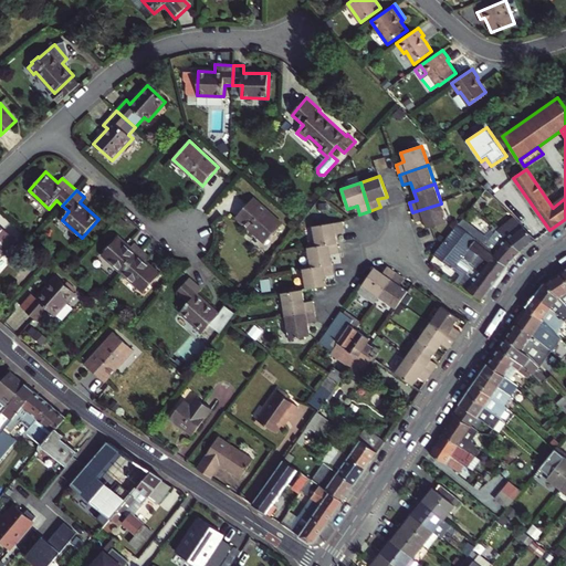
[(480,197),(473,205),(481,210),(488,201),(480,197)]
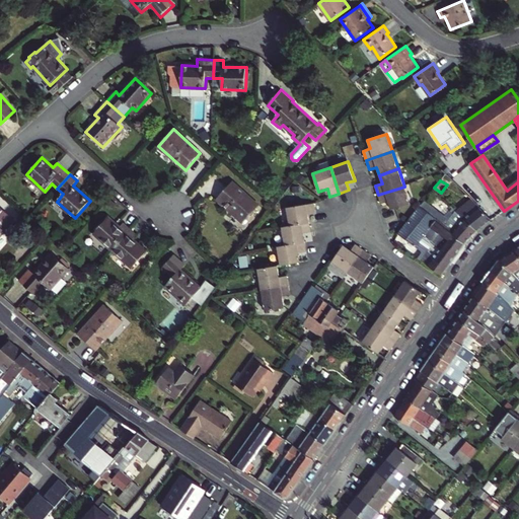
[(243,223),(258,206),(231,181),(217,199),(243,223)]
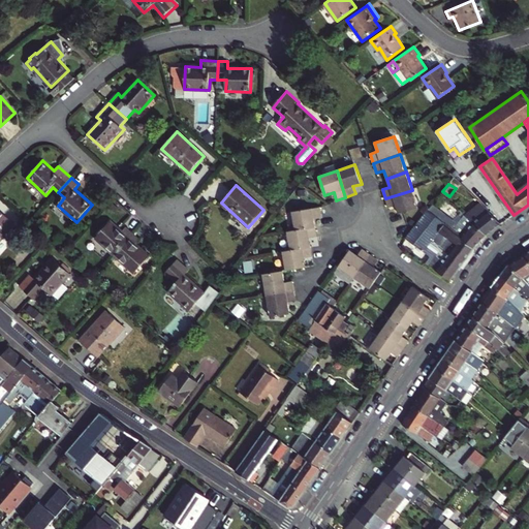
[(412,190),(385,198),(389,208),(396,206),(399,214),(418,208),(412,190)]
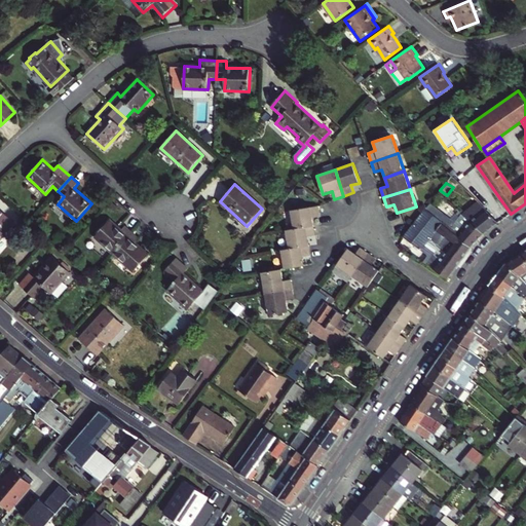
[(498,223),(480,203),(467,219),(485,233),(498,223)]
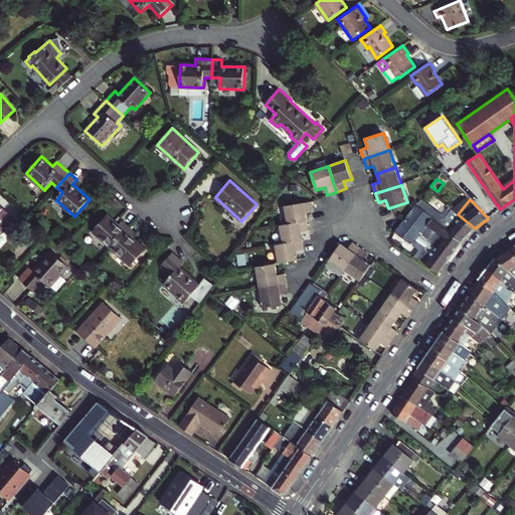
[(306,212),(314,211),(312,201),(286,205),(288,223),(308,220),(306,212)]
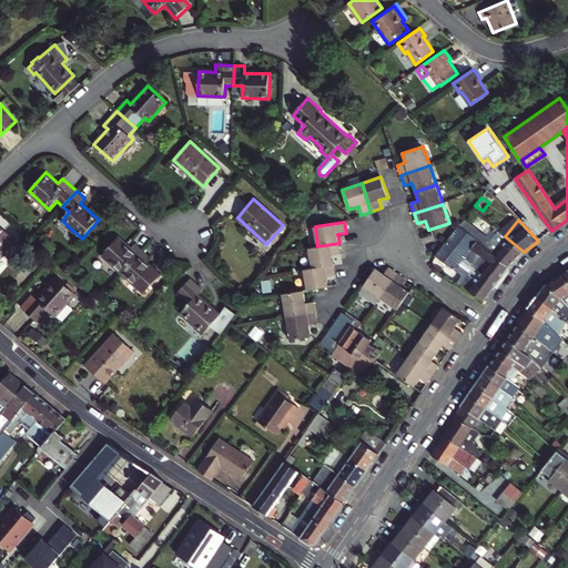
[(485,302),(509,267),(494,252),(480,242),(460,226),(437,257),(463,276),(458,282),(485,302)]
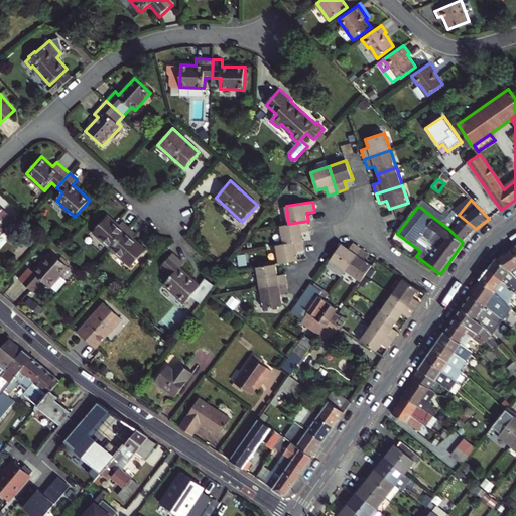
[(111,249),(130,228),(123,222),(120,226),(108,215),(93,232),(111,249)]
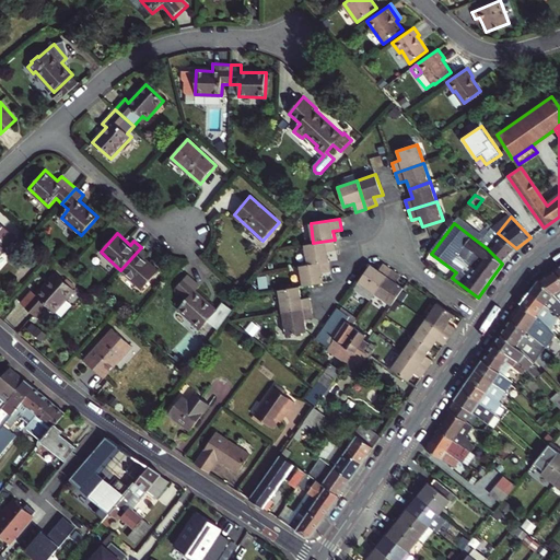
[(474,238),(487,248),(502,264),(516,248),(498,233),(490,244),(477,234),(474,238)]
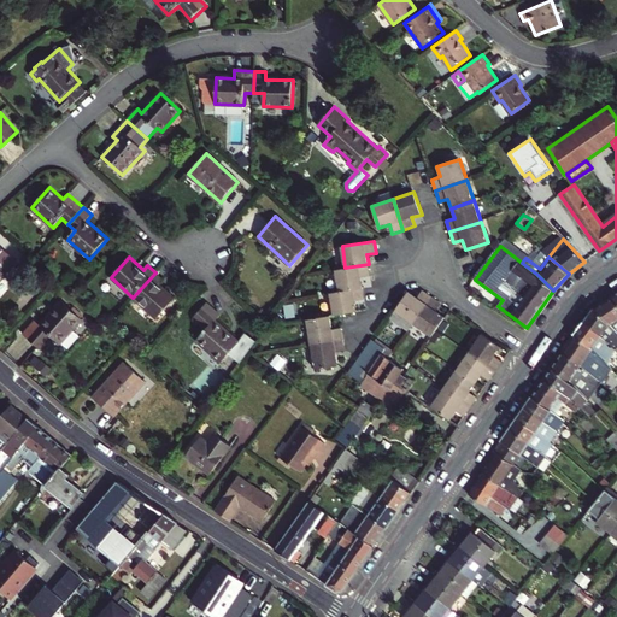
[(362,277),(370,276),(369,264),(345,268),(336,270),(340,292),(363,288),(362,277)]
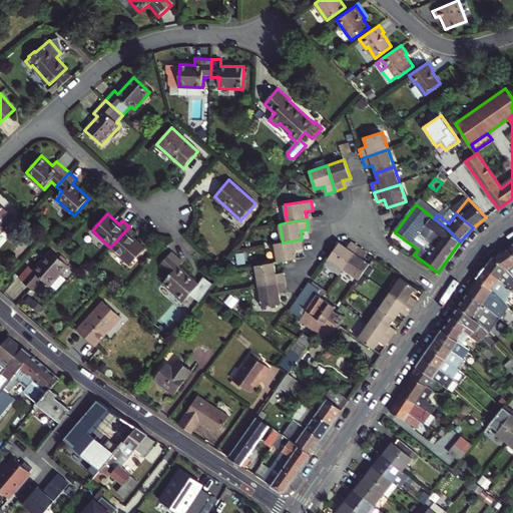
[(129,226),(110,247),(130,266),(145,247),(132,236),(136,232),(129,226)]
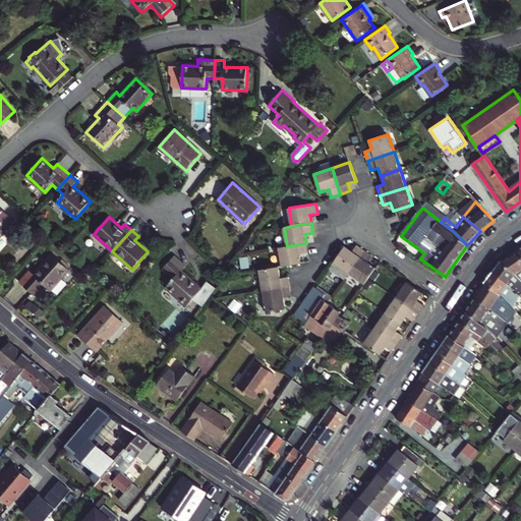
[(282,266),(287,266),(301,263),(300,253),(307,253),(306,243),(287,246),(279,247),(282,266)]
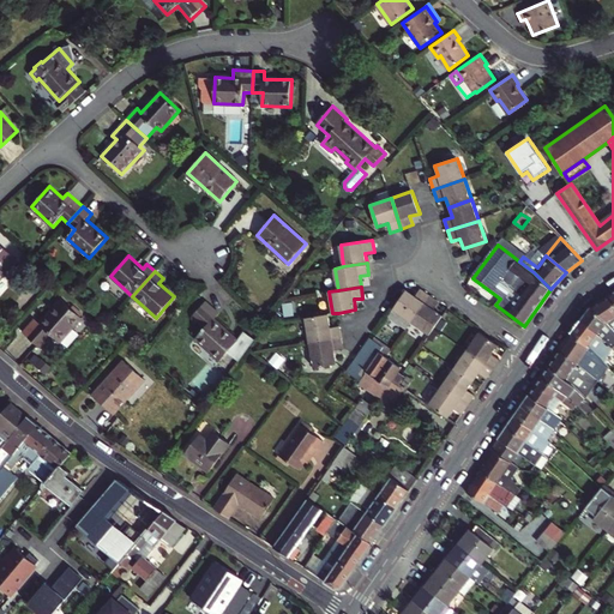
[(411,321),(431,295),(421,289),(415,296),(408,290),(389,315),(407,329),(411,321)]
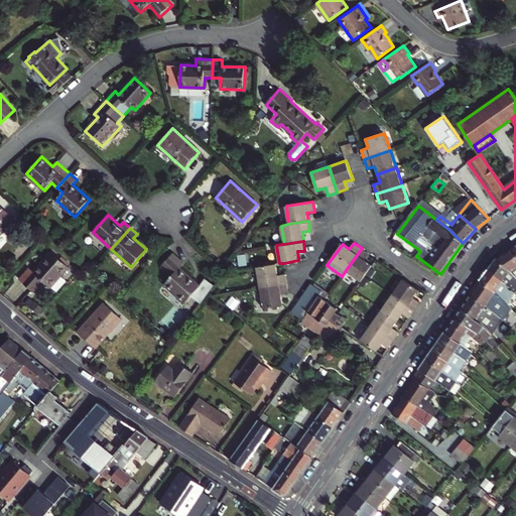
[(370,254),(362,248),(346,270),(362,281),(366,275),(373,265),(366,260),(370,254)]
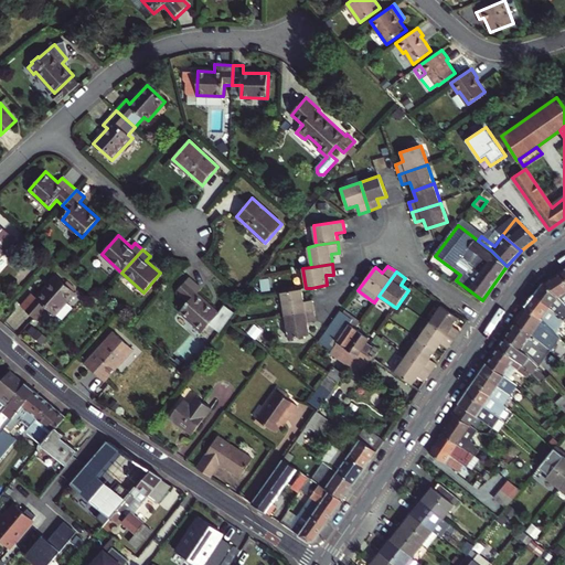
[(544,283),(564,304),(564,277),(561,272),(544,283)]
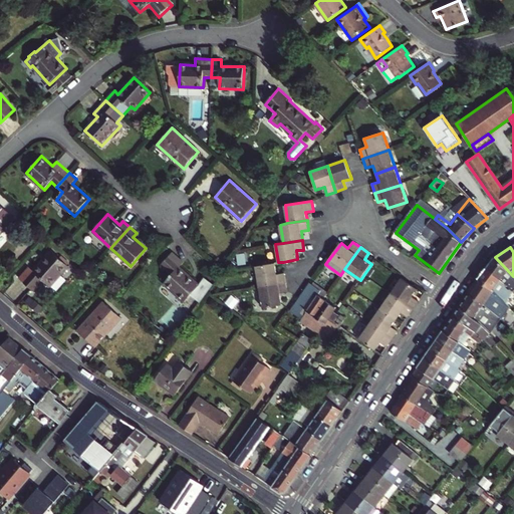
[(29,266),(19,278),(34,292),(44,281),(50,287),(69,266),(51,251),(34,271),(29,266)]
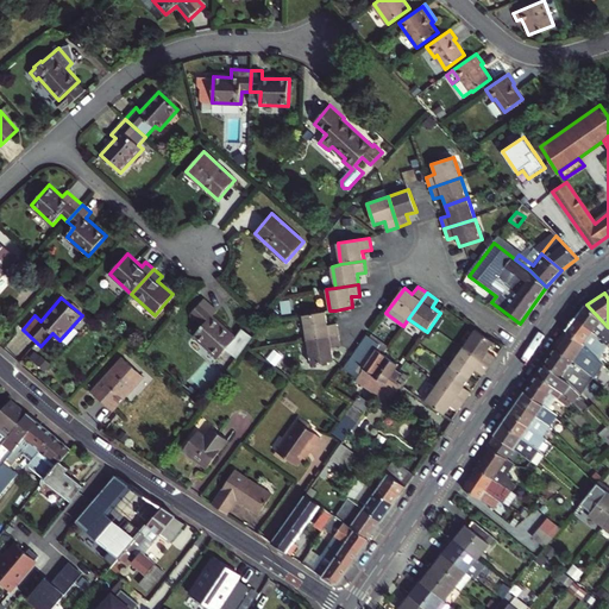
[(218,311),(205,299),(192,314),(203,325),(194,336),(219,358),(238,337),(213,316),(218,311)]
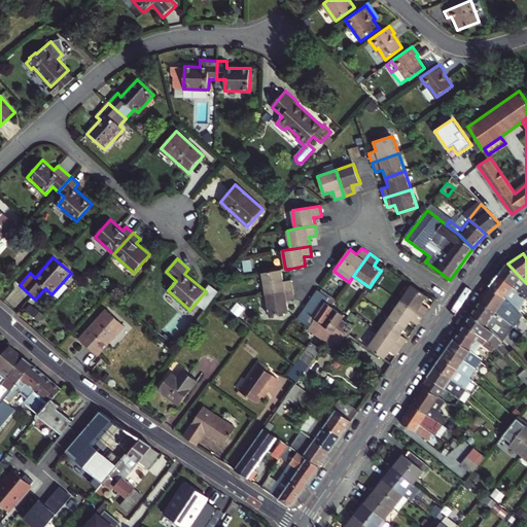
[(506,264),(499,275),(526,300),(526,297),(526,283),(507,264),(506,264)]
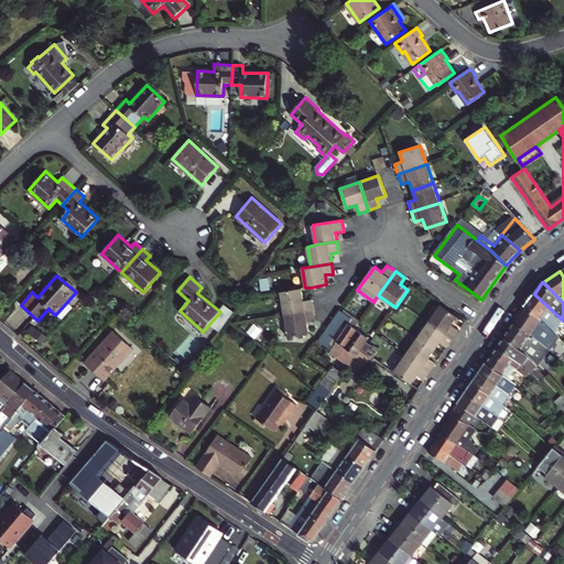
[(281,292),(284,314),(314,310),(312,300),(304,301),(302,289),(281,292)]
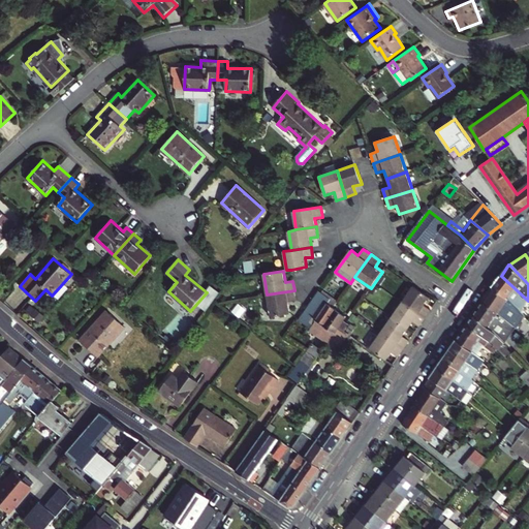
[(501,276),(493,287),(515,305),(520,310),(528,301),(501,276)]
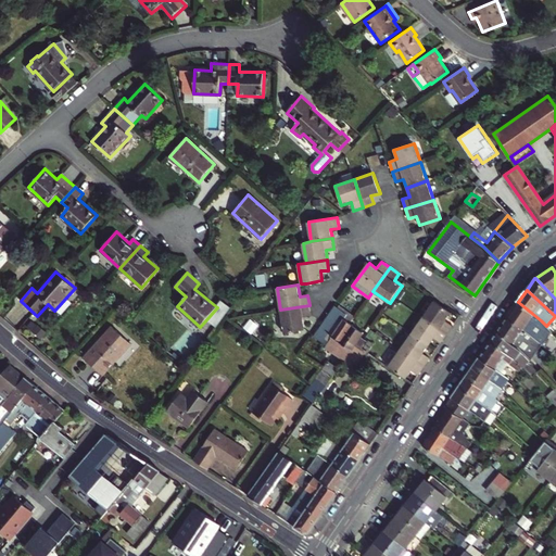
[(434,301),(424,317),(447,333),(453,325),(446,320),(452,313),(434,301)]
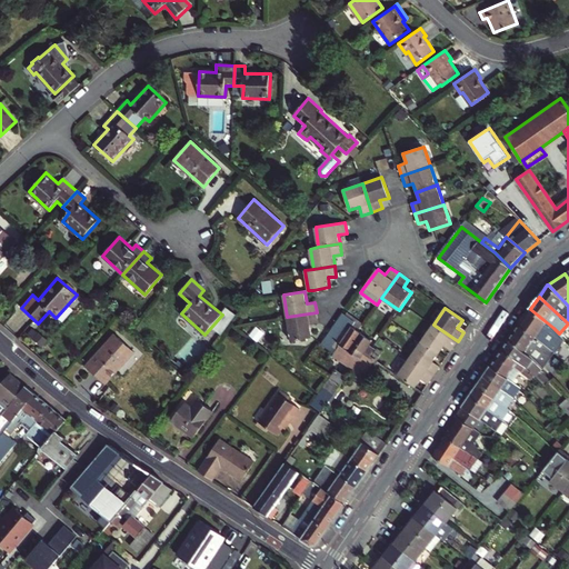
[(553,328),(530,309),(519,325),(536,337),(550,348),(553,352),(566,341),(559,333),(553,328)]
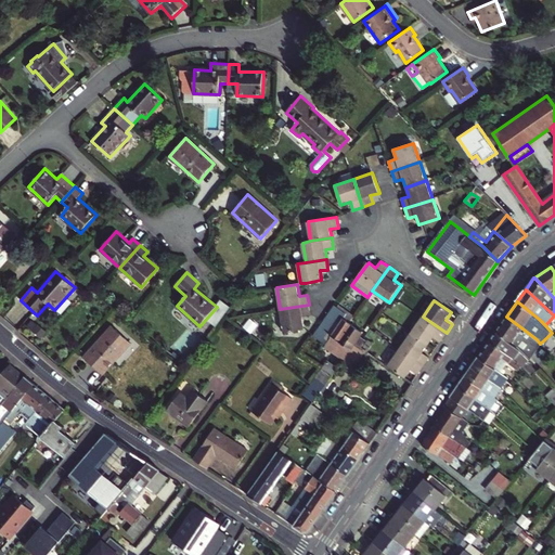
[(302,317),(311,315),(309,305),(280,309),(283,332),(304,330),(302,317)]
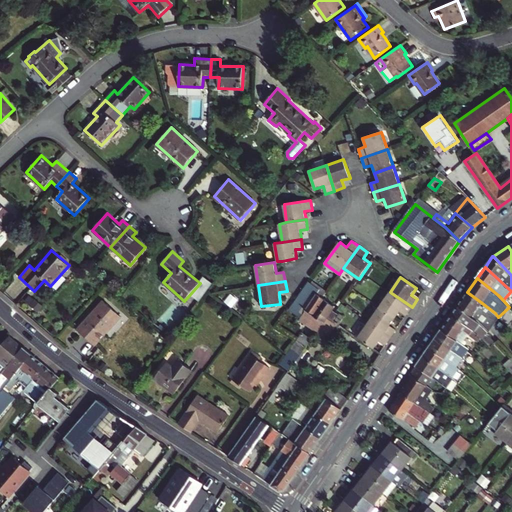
[(296,298),(288,309),(319,330),(322,325),(329,330),(334,322),(333,321),(337,314),(333,311),(335,307),(322,298),(317,294),(320,289),(310,283),(308,281),(296,298)]
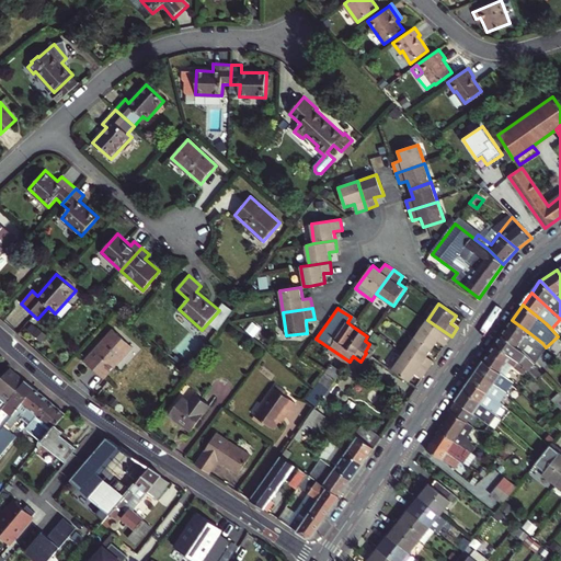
[(451,336),(427,320),(415,336),(433,350),(438,342),(445,346),(451,336)]
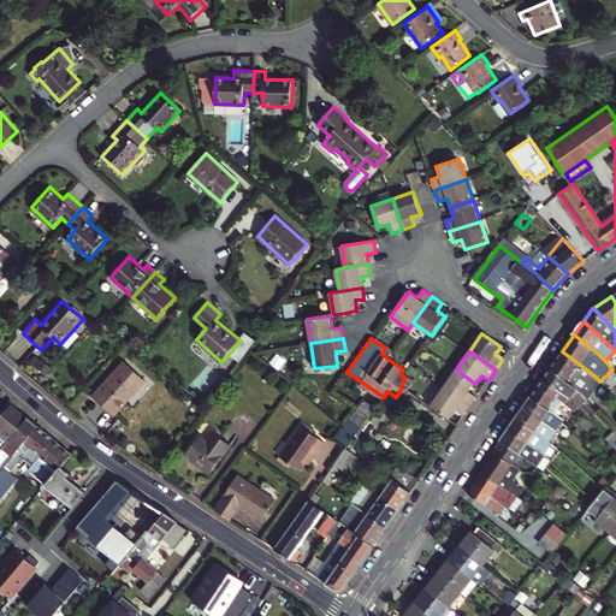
[(562,351),(551,367),(568,380),(574,384),(576,388),(582,394),(596,377),(580,365),(562,351)]
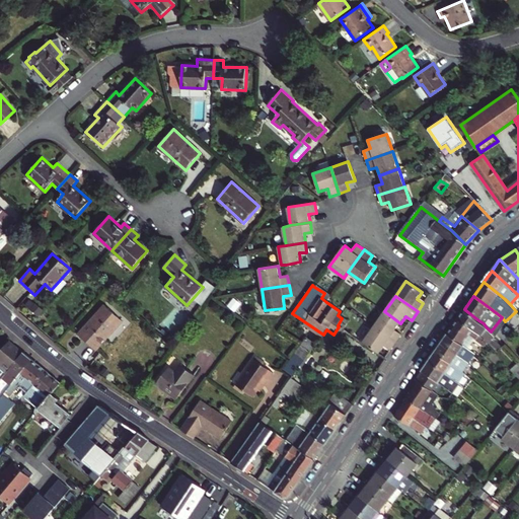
[(96,350),(123,321),(105,305),(79,335),(96,350)]
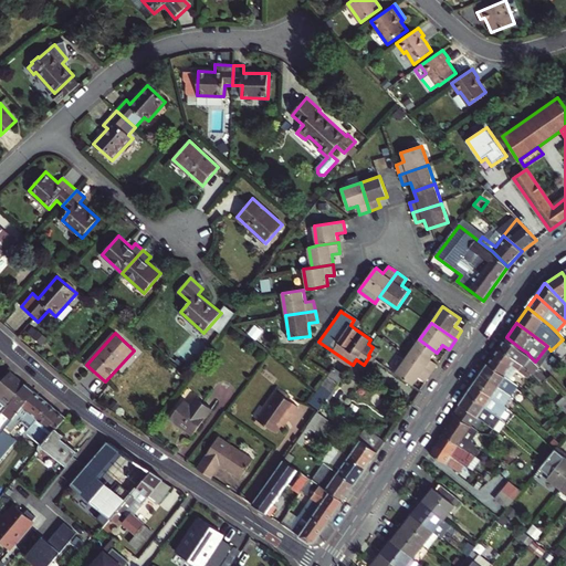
[(506,337),(500,347),(523,365),(530,356),(527,353),(522,349),(506,337)]
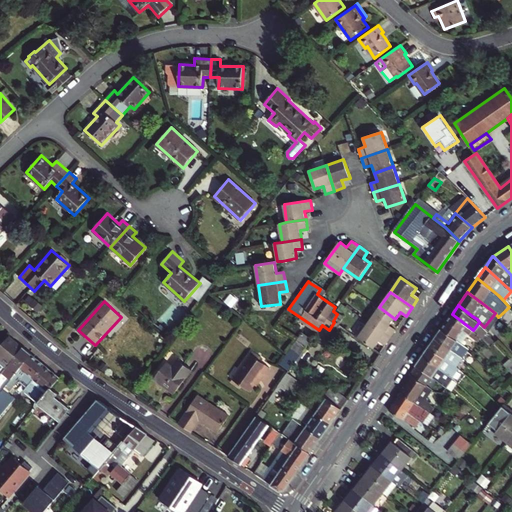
[(391,325),(395,319),(379,307),(369,322),(391,338),(396,330),(391,325)]
